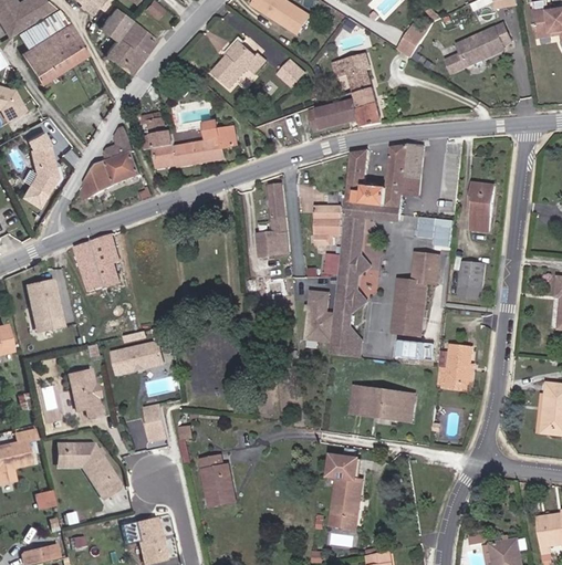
[(53,0),(53,1),(56,4),(65,12),(76,0),(53,0)]
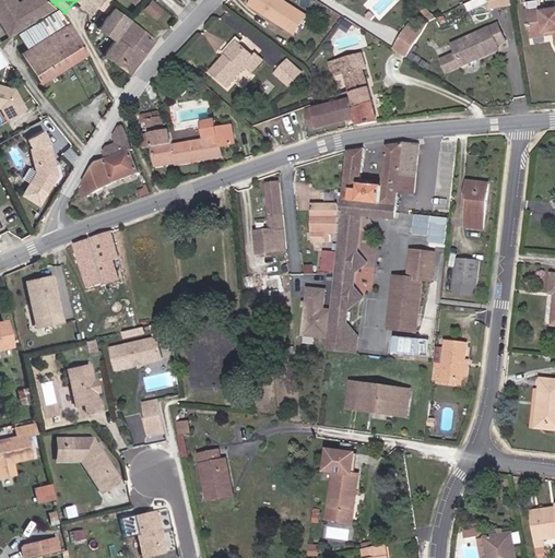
[(75,0),(65,12),(75,24),(83,16),(87,20),(92,22),(94,20),(96,22),(99,18),(93,13),(96,10),(92,7),(83,0),(75,0)]
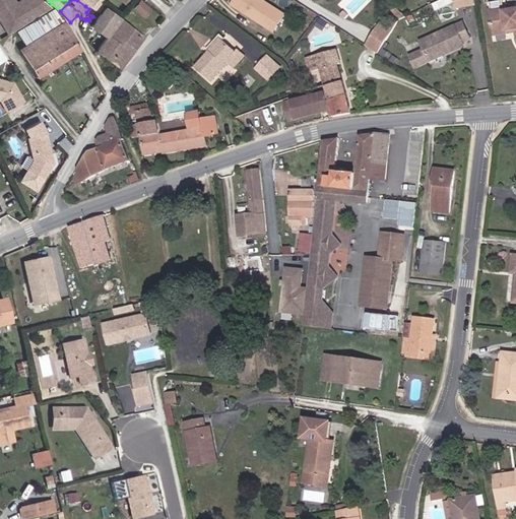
[(230,0),(269,27),(282,10),(267,0),(230,0)]
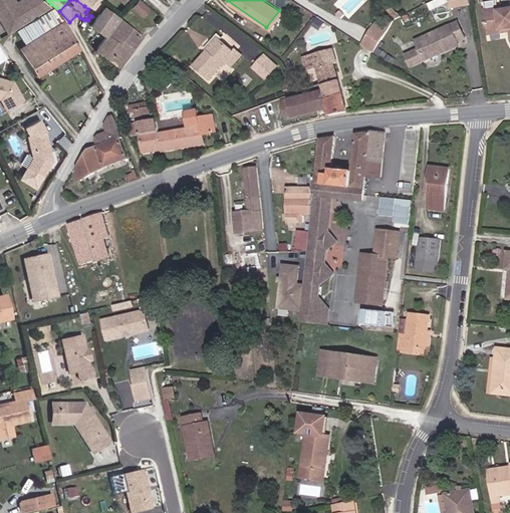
[(0,36),(29,19),(18,1),(1,11),(0,9),(0,36)]
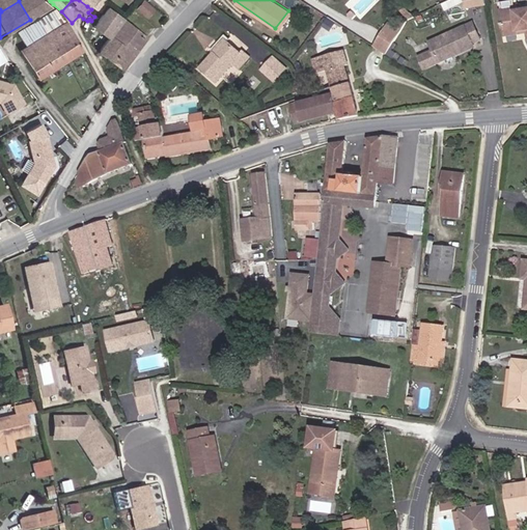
[(36,16),(19,1),(30,20),(36,16)]
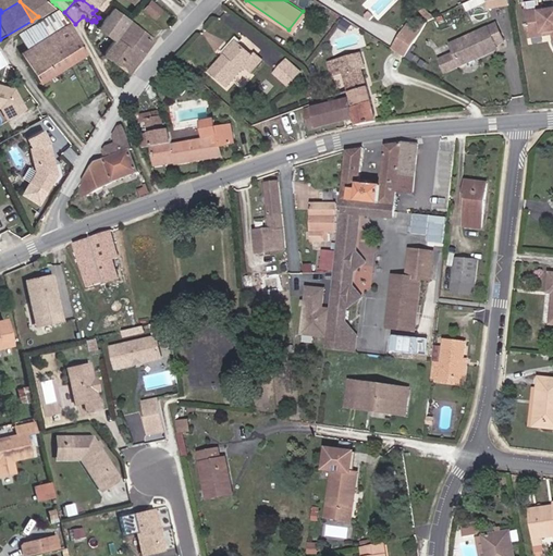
[(133,15),(143,24),(151,14),(140,7),(133,15)]
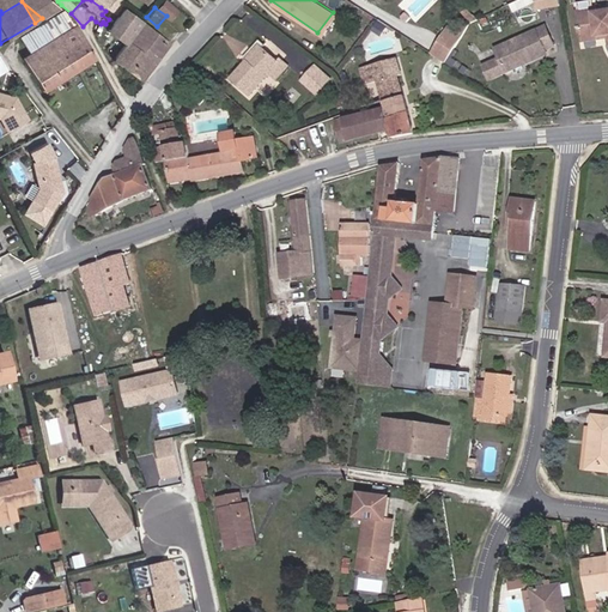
[(589,8),(573,11),(576,34),(591,31),(593,35),(602,32),(603,36),(603,41),(607,40),(607,8),(590,12),(589,8)]
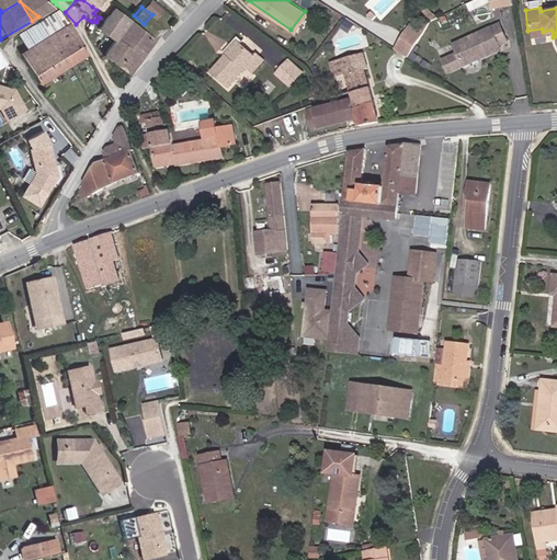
[(99,50),(109,38),(116,30),(100,18),(97,22),(83,37),(99,50)]
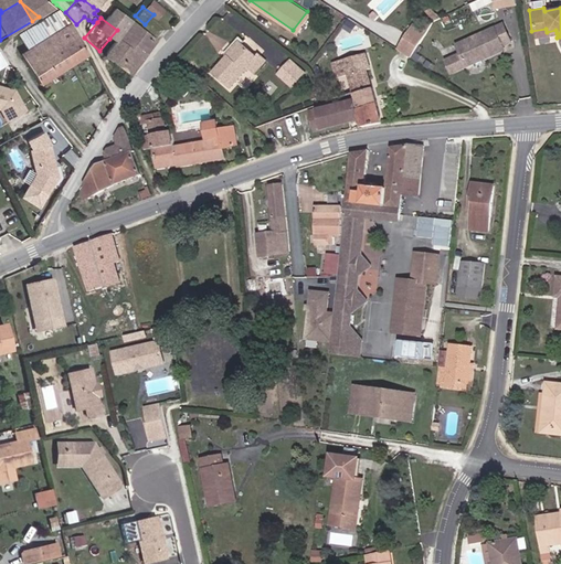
[(25,91),(72,60),(56,29),(53,27),(42,19),(4,42),(13,57),(7,62),(25,89),(25,91)]
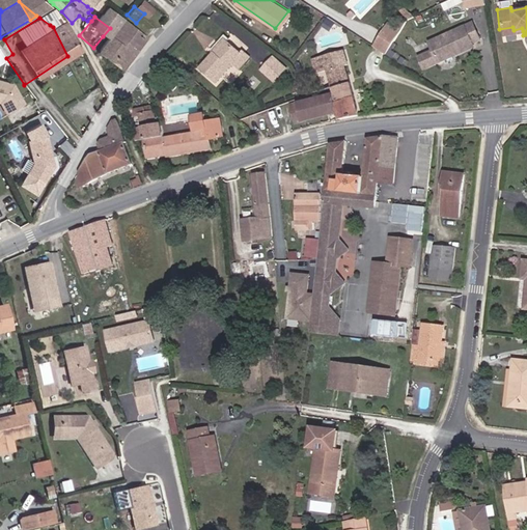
[(385,18),(368,42),(380,49),(395,25),(385,18)]
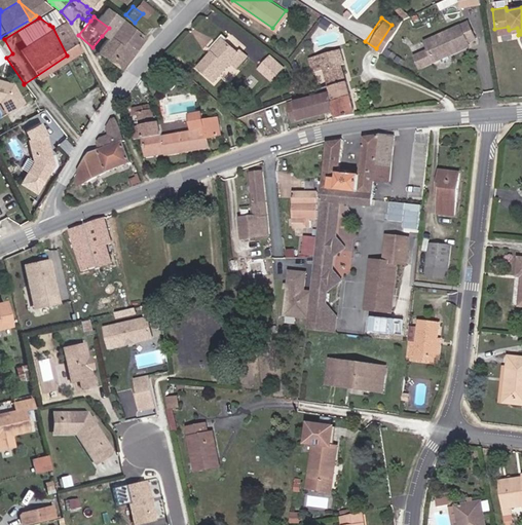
[(424,46),(411,52),(416,64),(462,43),(461,40),(469,37),(460,17),(420,36),(424,46)]
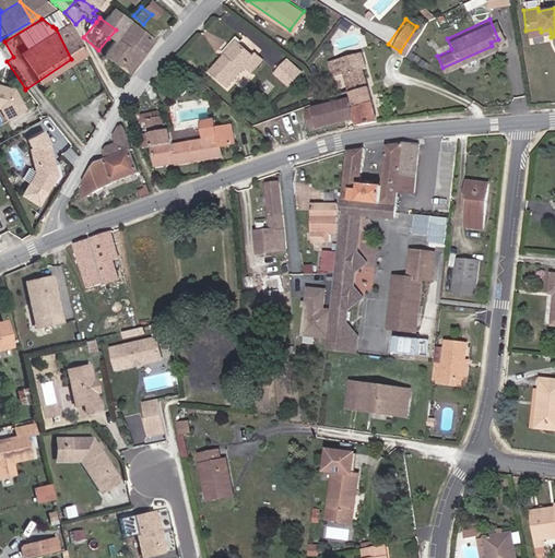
[(116,30),(108,38),(133,59),(141,50),(116,30)]
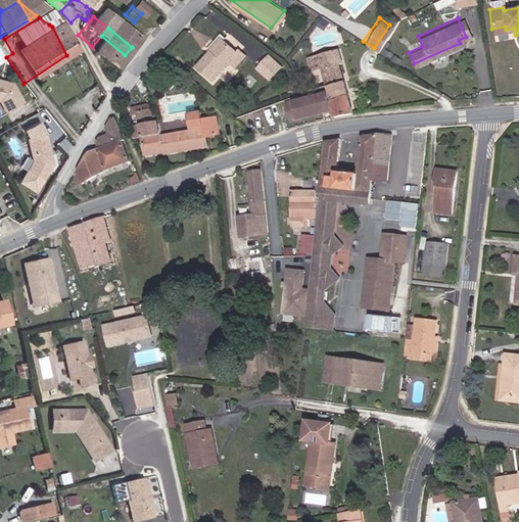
[(208,49),(196,63),(217,83),(233,65),(238,69),(251,55),(242,47),(237,52),(224,39),(225,37),(221,33),(207,47),(208,49)]
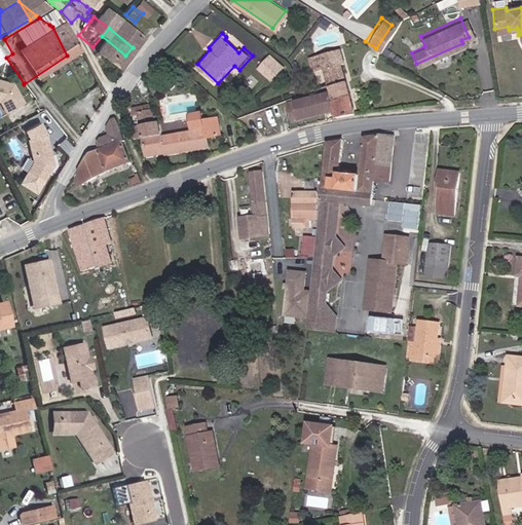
[(111,74),(125,55),(102,36),(92,47),(85,55),(105,70),(111,74)]
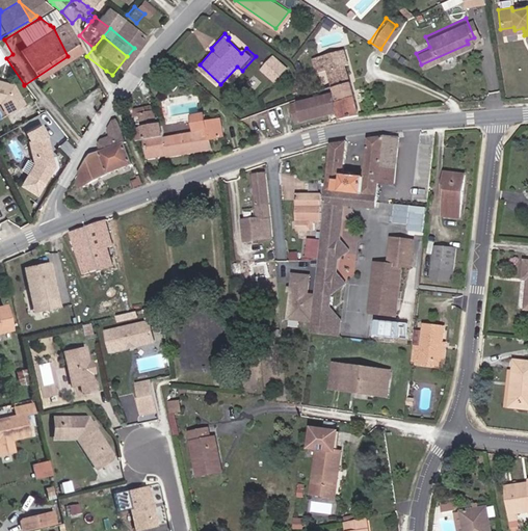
[(333,95),(339,115),(341,122),(358,117),(344,65),(350,64),(346,50),(323,55),(327,68),(314,71),(319,88),(330,86),(333,95)]
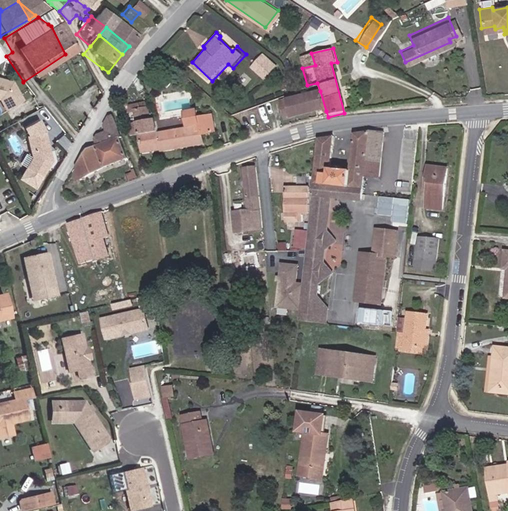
[(315,65),(311,53),(299,56),(302,68),(315,65)]
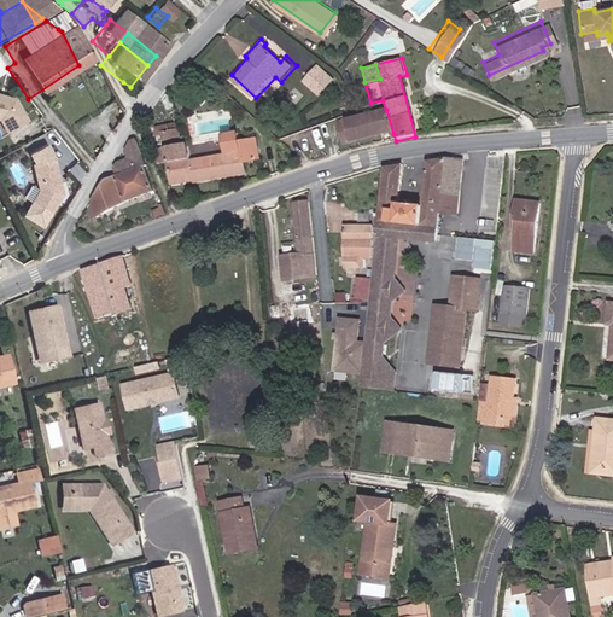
[(316,94),(328,80),(314,68),(302,82),(316,94)]
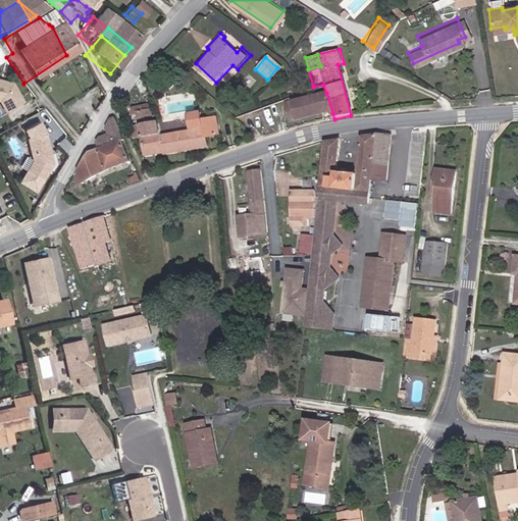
[(0,105),(8,100),(10,104),(18,100),(8,83),(0,80),(0,105)]
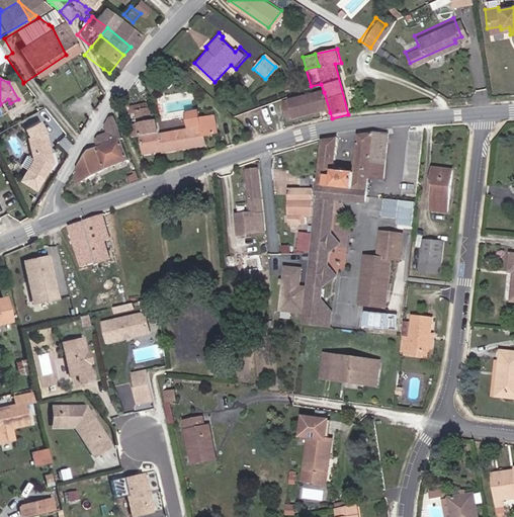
[(330,112),(324,92),(292,100),(297,118),(330,112)]
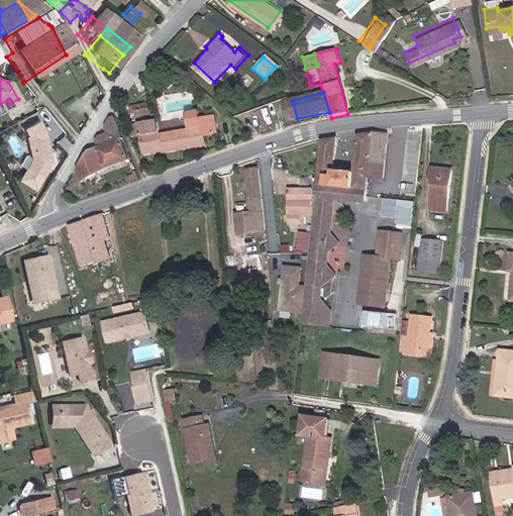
[(10,103),(8,99),(0,104),(2,108),(10,103)]
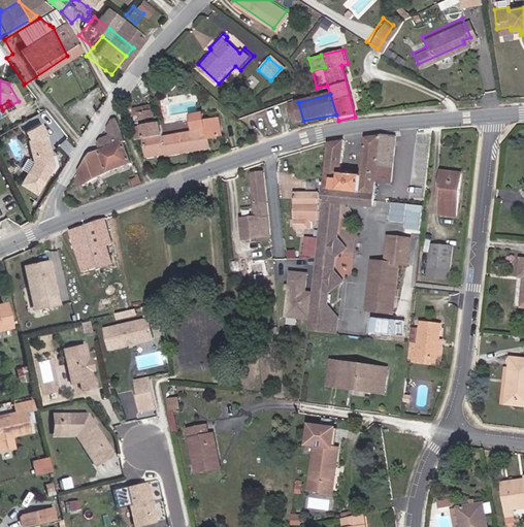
[(303,121),(298,102),(290,104),(294,123),(303,121)]
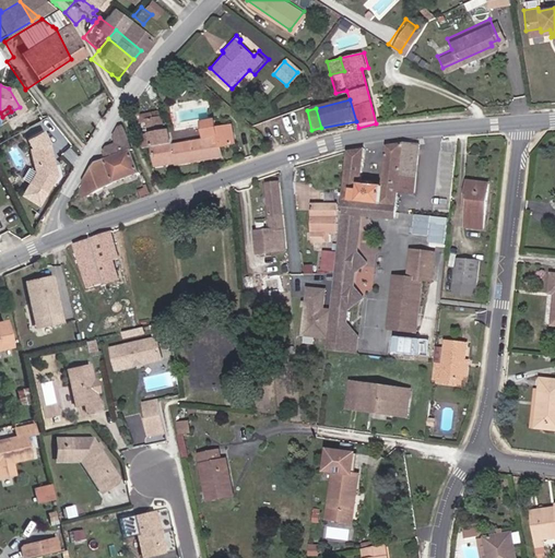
[(149,129),(165,125),(163,116),(142,121),(145,130),(149,129)]
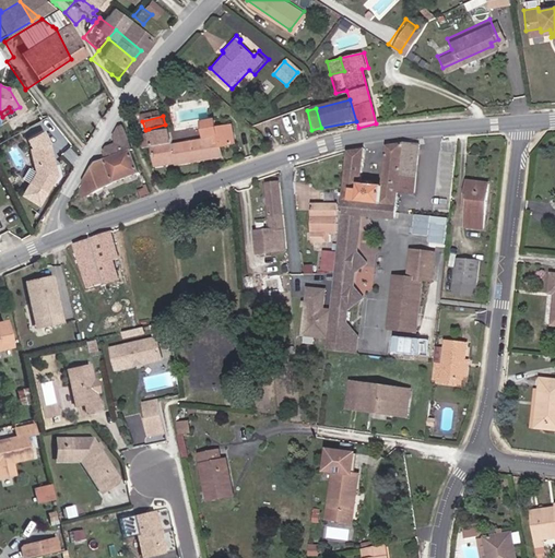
[(215,121),(167,130),(172,147),(154,152),(157,167),(177,163),(177,166),(223,156),(220,144),(235,141),(232,126),(216,129),(215,121)]
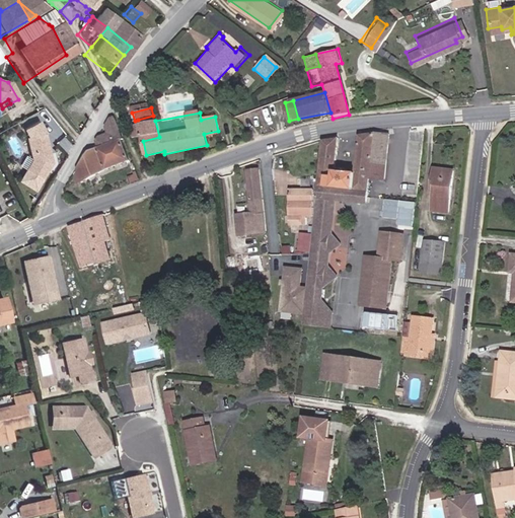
[(155,121),(153,116),(138,120),(141,133),(143,141),(159,137),(155,121)]
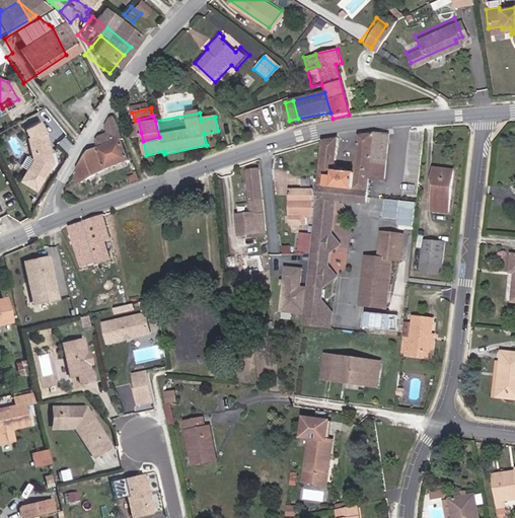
[(93,148),(77,166),(82,176),(125,158),(117,128),(109,129),(109,131),(112,141),(101,145),(95,147),(95,144),(93,148)]
